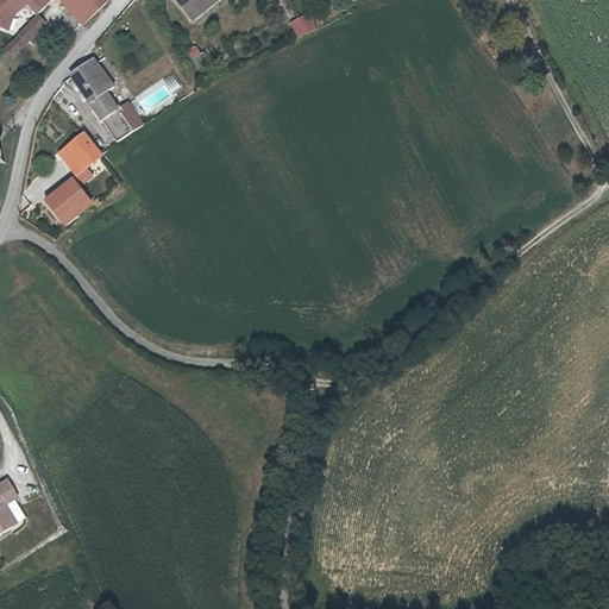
[(64,0),(85,23),(92,14),(79,0),(64,0)]
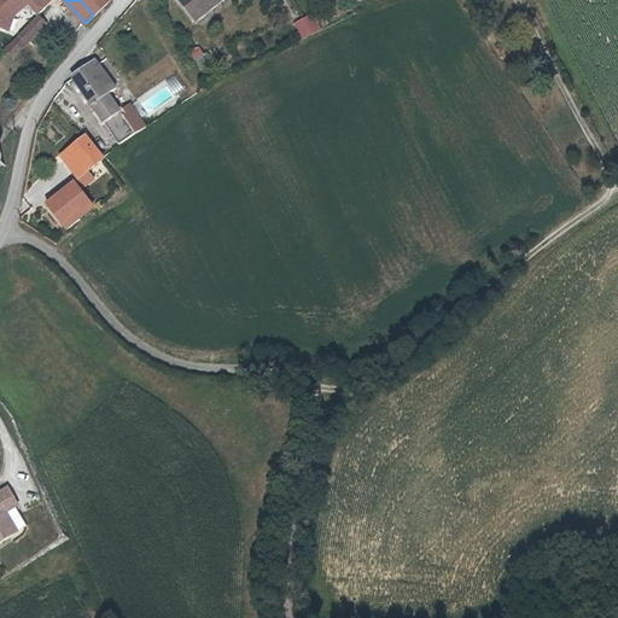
[(80,0),(93,15),(106,0),(80,0)]
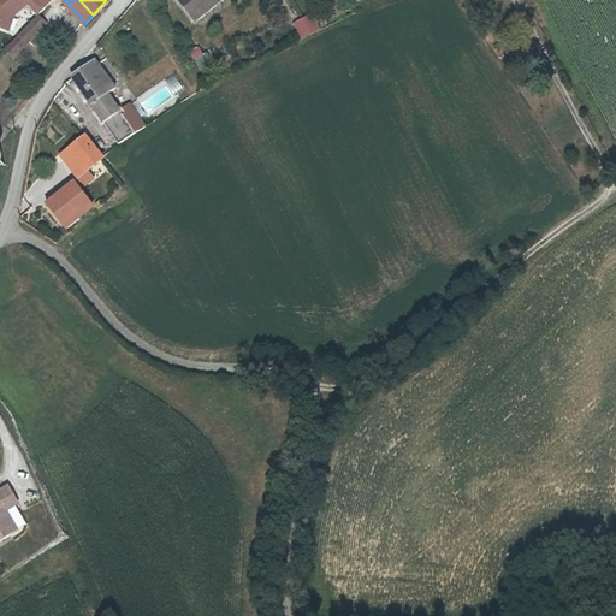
[(214,0),(201,0),(188,9),(194,17),(214,0)]
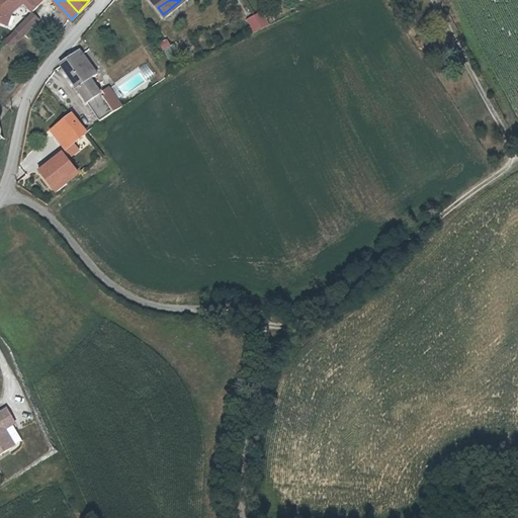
[(33,9),(17,24),(24,32),(40,16),(33,9)]
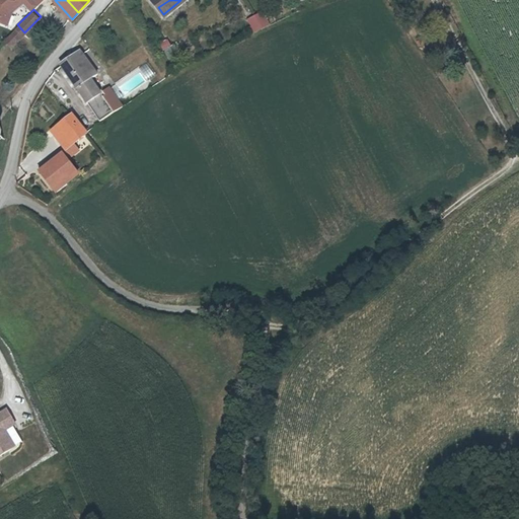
[(262,14),(247,21),(253,33),(268,27),(262,14)]
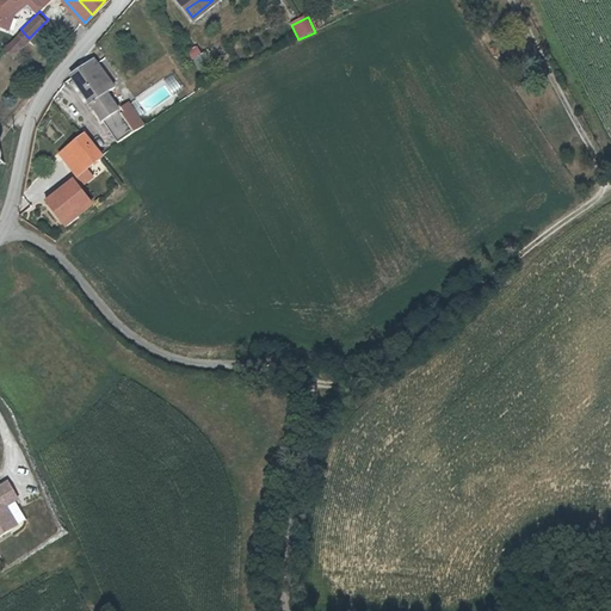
[(16,53),(29,38),(20,29),(16,35),(7,44),(16,53)]
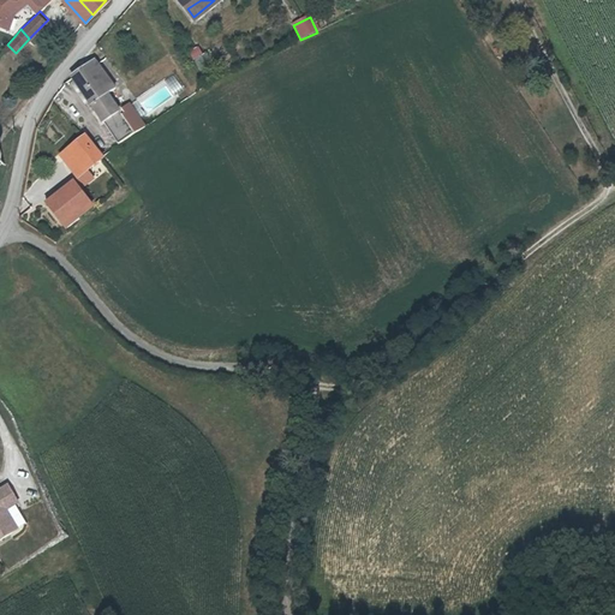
[(185,53),(199,71),(210,63),(196,45),(185,53)]
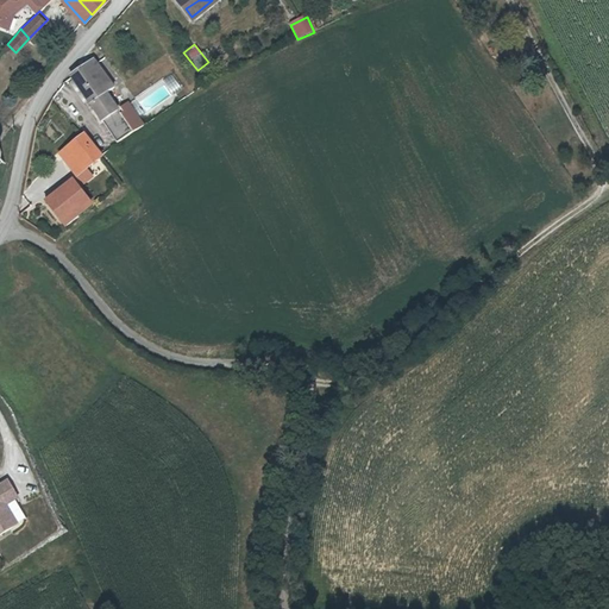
[(73,74),(119,140),(146,124),(130,100),(120,107),(108,90),(117,85),(95,57),(73,74)]
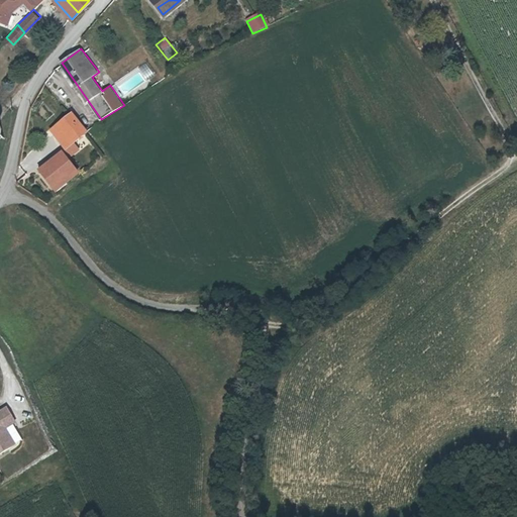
[(147,62),(140,64),(146,79),(152,76),(147,62)]
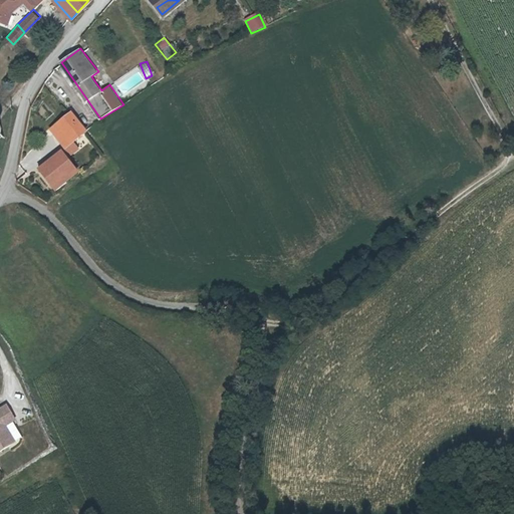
[(84,129),(70,109),(50,127),(64,145),(70,141),(84,129)]
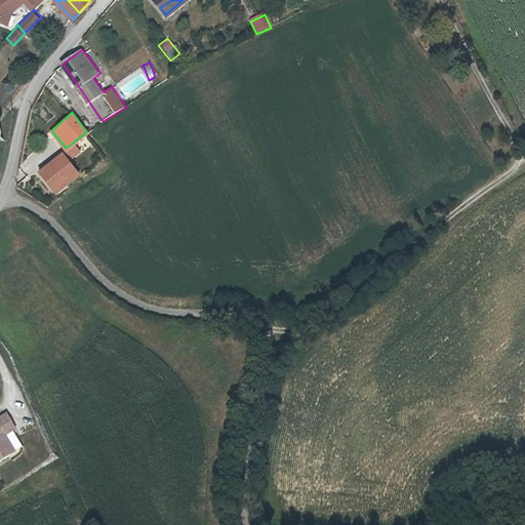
[(66,148),(61,153),(66,159),(77,150),(72,144),(66,148)]
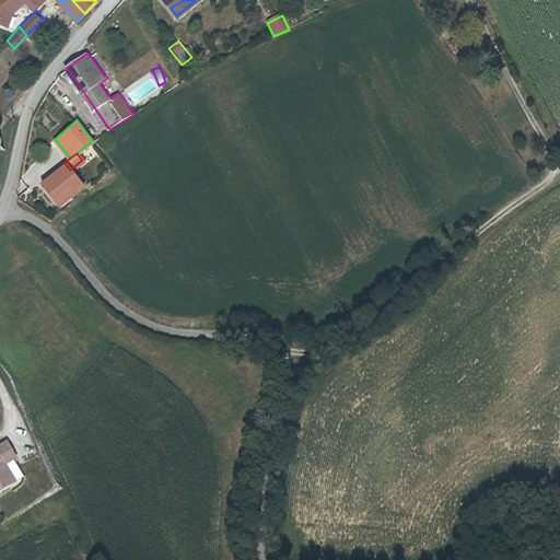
[(69,167),(65,163),(58,168),(62,174),(69,167)]
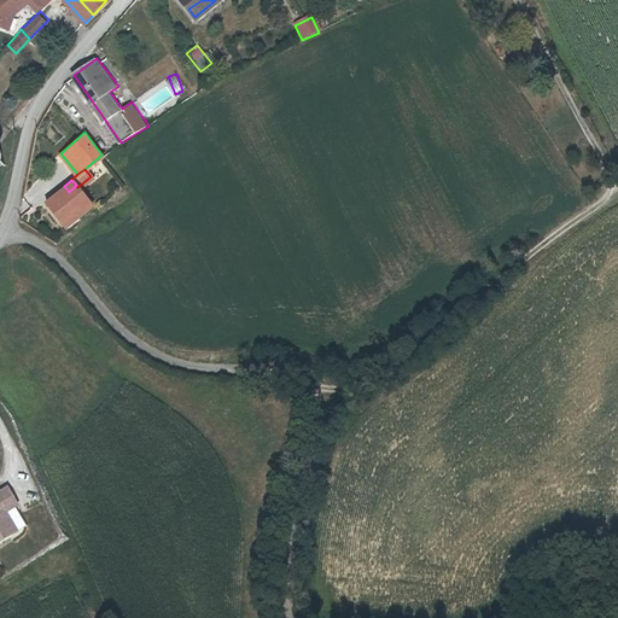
[(71,207),(58,217),(68,229),(81,219),(80,216),(93,205),(76,185),(69,192),(64,186),(58,191),(71,207)]
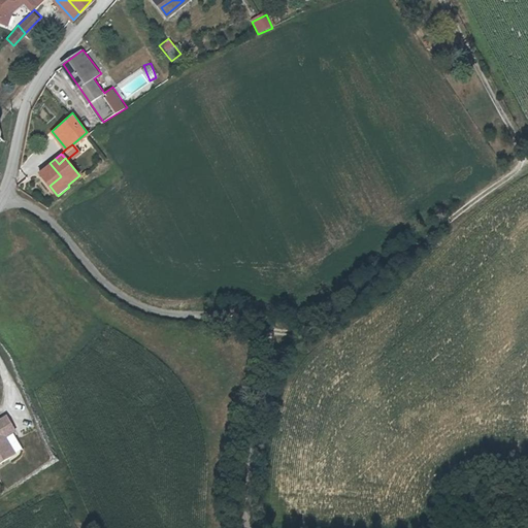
[(50,163),(39,172),(50,186),(61,176),(50,163)]
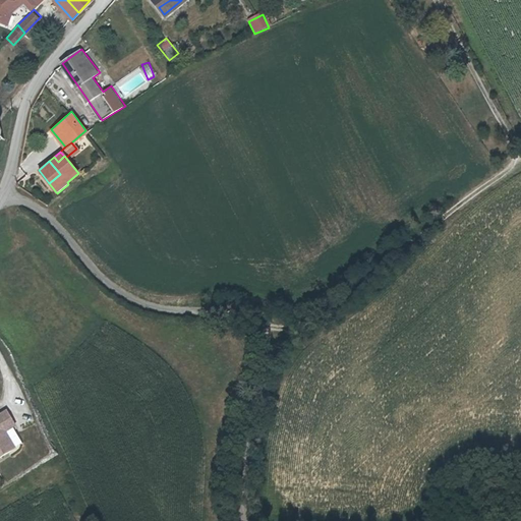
[(3,429),(4,429),(14,423),(6,409),(0,412),(0,454),(11,448),(7,441),(3,441),(2,438),(3,429)]
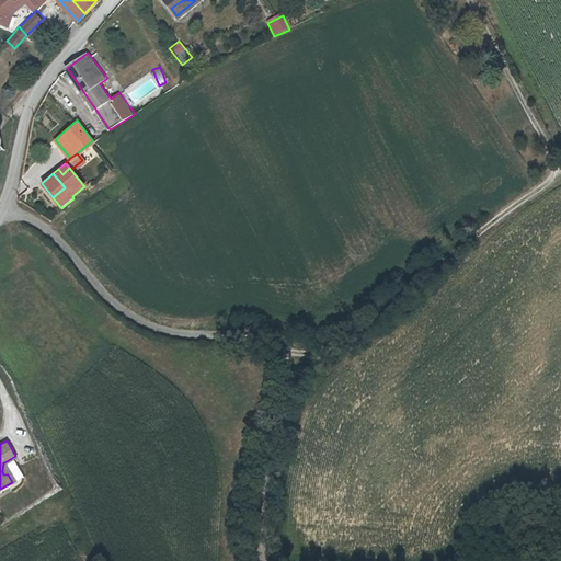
[(15,480),(4,462),(3,462),(2,471),(3,474),(8,474),(12,482),(15,480)]
